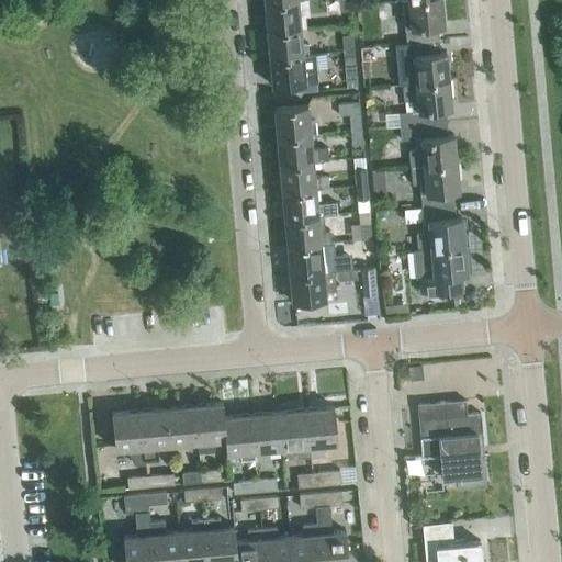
[(308,13),(307,0),(282,0),(265,2),(267,30),(306,25),(305,14),(308,13)]
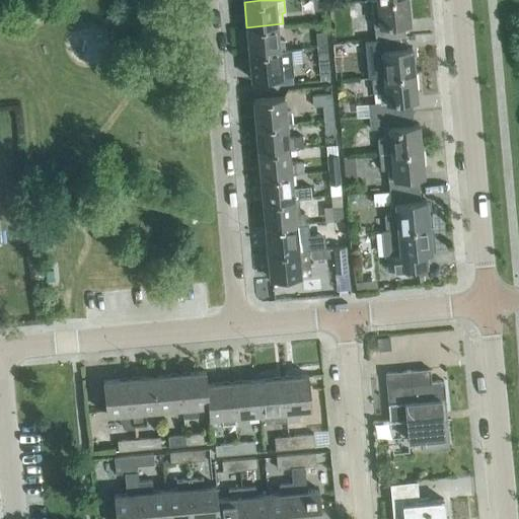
[(324,19),(322,0),(312,0),(315,20),(324,19)]
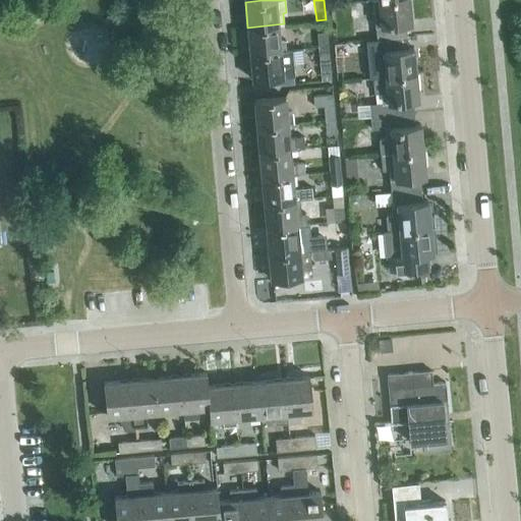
[(411,22),(409,0),(372,0),(377,39),(407,36),(406,23),(411,22)]
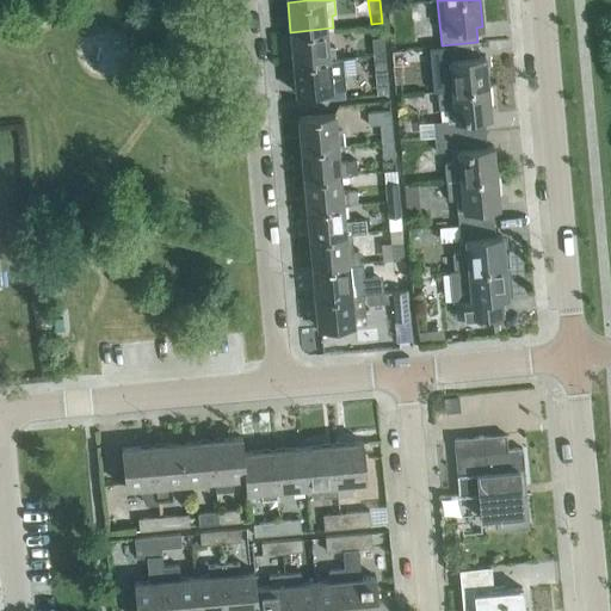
[(333,29),(333,28),(290,32),(294,62),(335,57),(334,45),(328,45),(327,29),(333,29)]
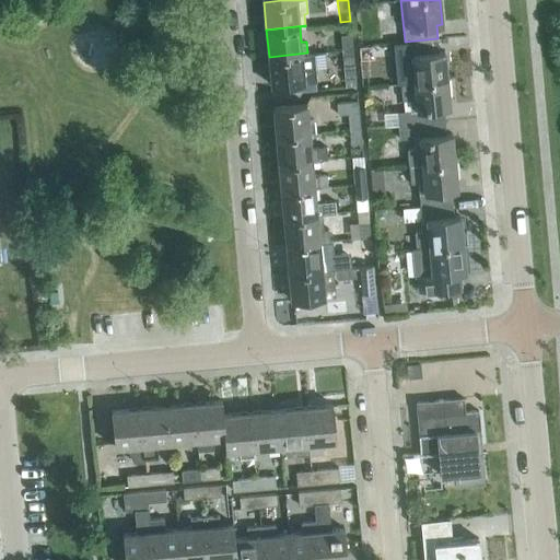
[(352,49),(351,33),(341,34),(342,49),(352,49)]
